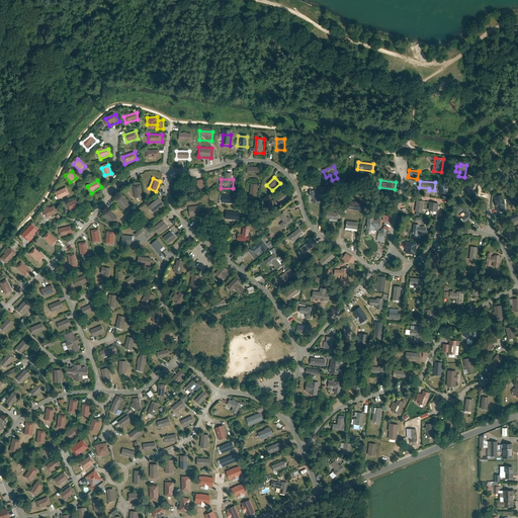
[(446,193),(448,182),(440,181),(439,192),(446,193)]
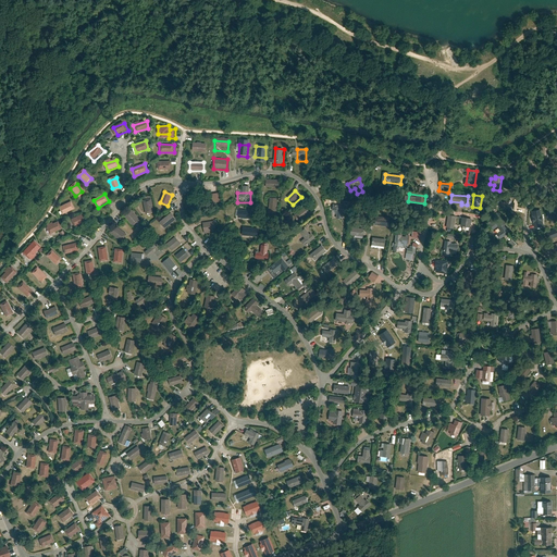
[(279,198),(270,197),(269,209),(277,210),(279,198)]
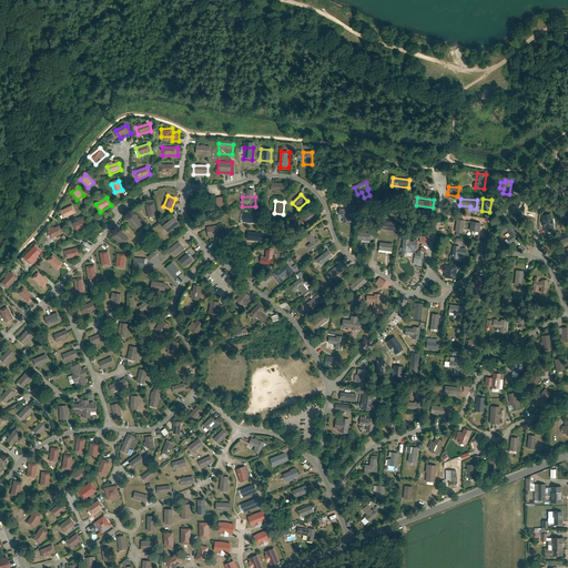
[(155,203),(145,206),(149,220),(159,217),(155,203)]
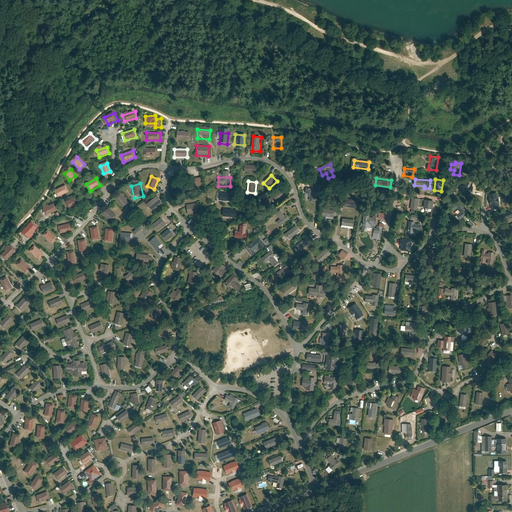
[(466,185),(461,185),(460,191),(472,193),(473,186),(470,186),(470,184),(466,184),(466,185)]
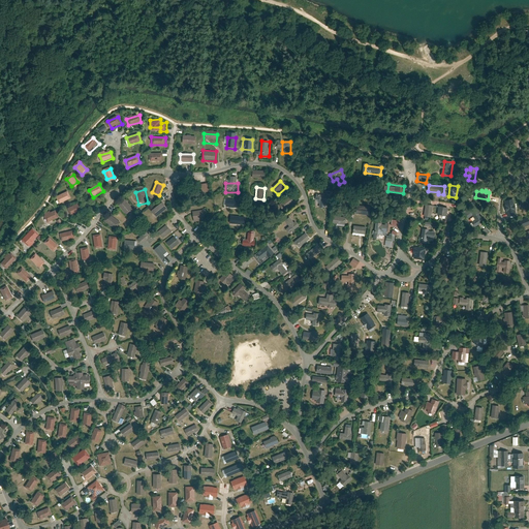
[(59,204),(70,199),(67,192),(56,197),(59,204)]
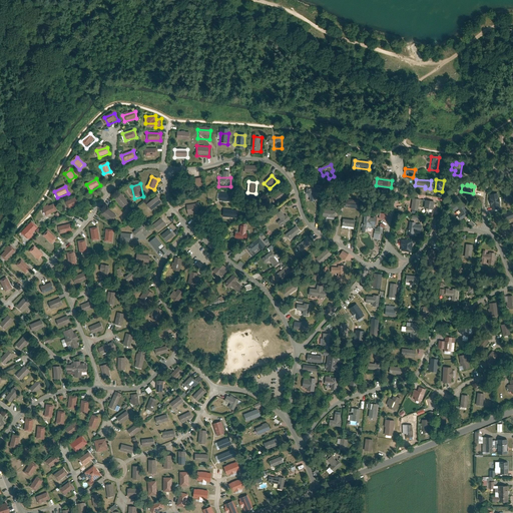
[(319,189),(307,188),(306,195),(311,195),(310,201),(316,201),(317,195),(318,196),(319,189)]
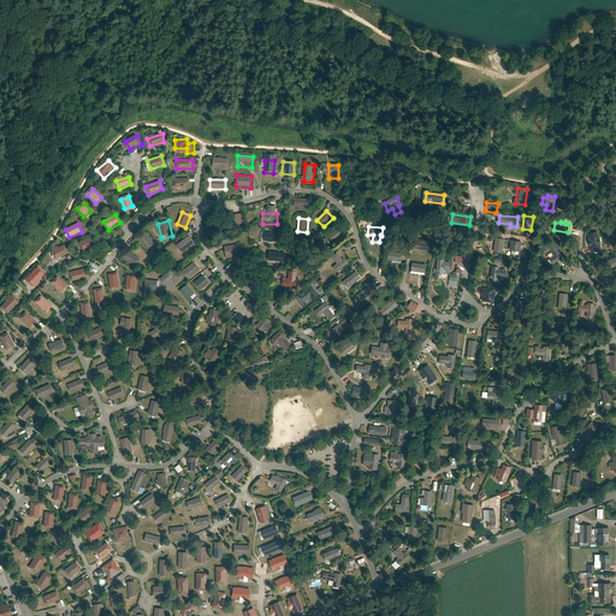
[(598,231),(586,234),(591,252),(602,249),(598,231)]
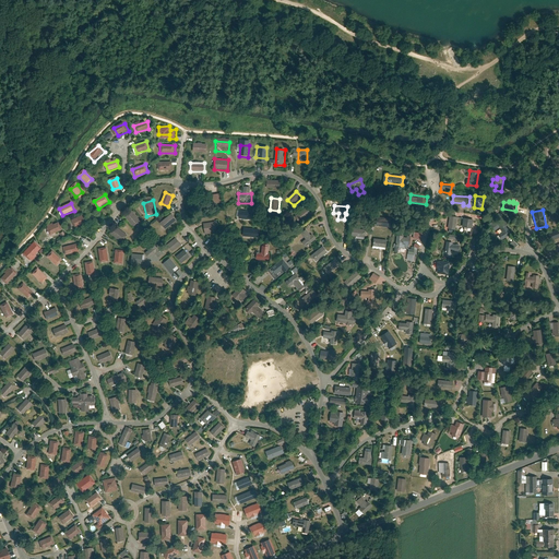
[(133,211),(126,216),(133,227),(141,222),(133,211)]
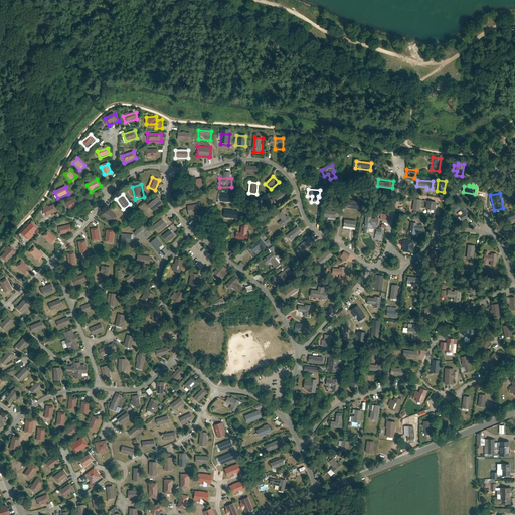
[(276,201),(281,207),(289,200),(283,194),(276,201)]
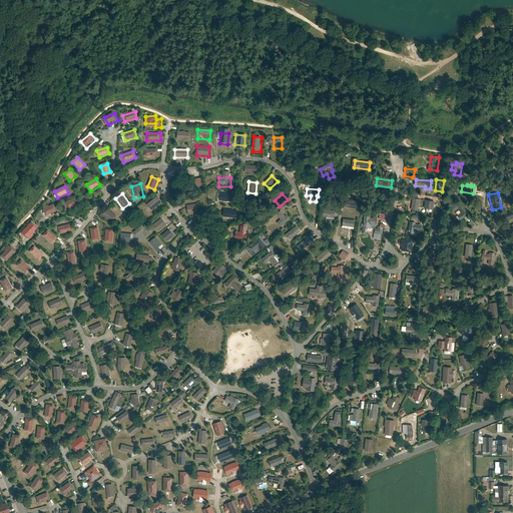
[(383,210),(386,195),(379,194),(376,209),(383,210)]
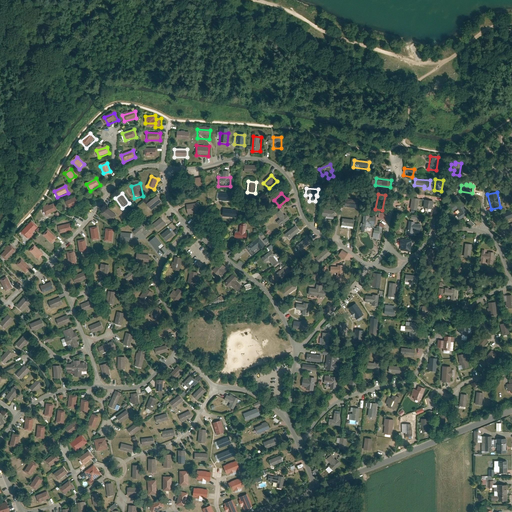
[(161,202),(157,196),(146,204),(151,210),(161,202)]
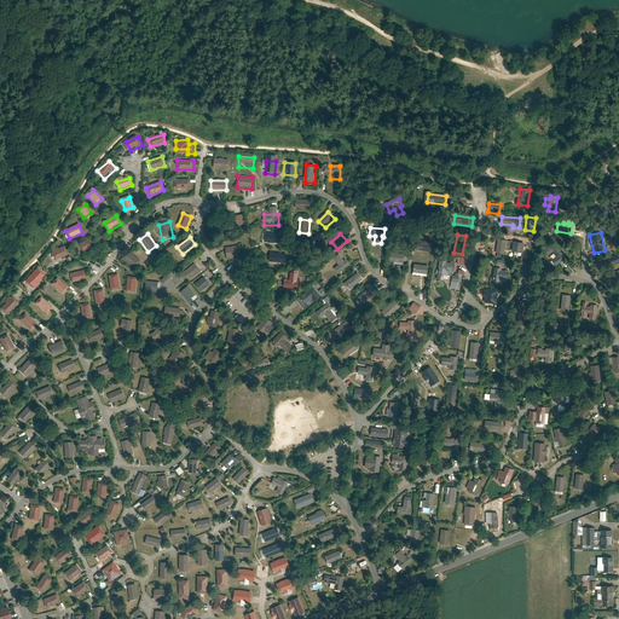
[(259,246),(277,247),(277,238),(260,237),(259,246)]
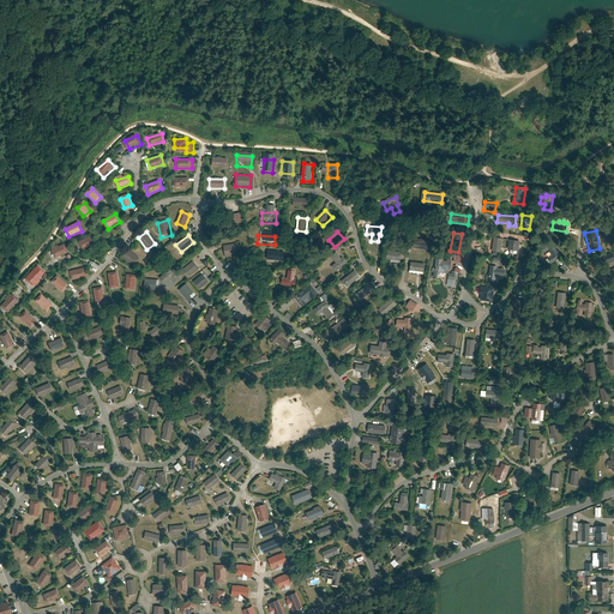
[(91,236),(80,241),(84,250),(96,244),(91,236)]
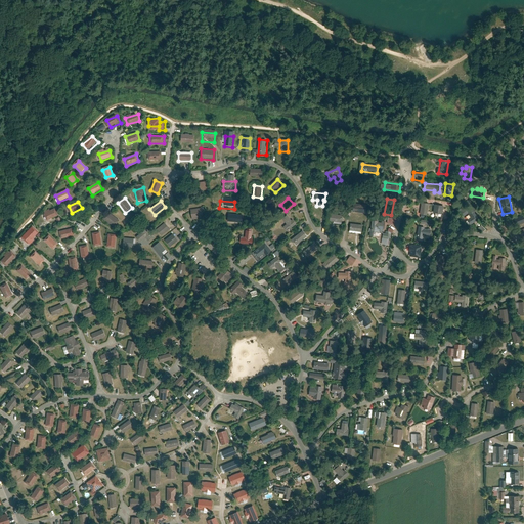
[(427,217),(428,204),(416,203),(413,216),(427,217)]
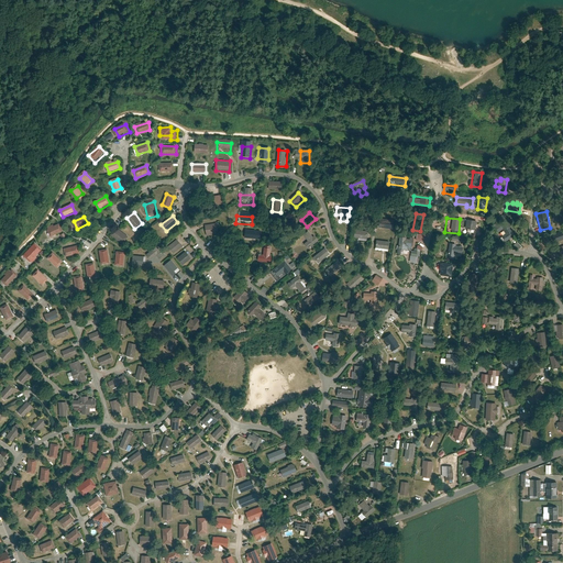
[(393,230),(395,220),(381,219),(379,228),(393,230)]
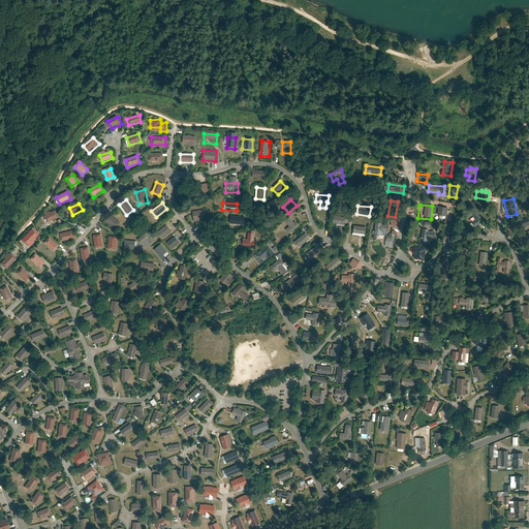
[(448,208),(439,207),(438,216),(447,217),(448,208)]
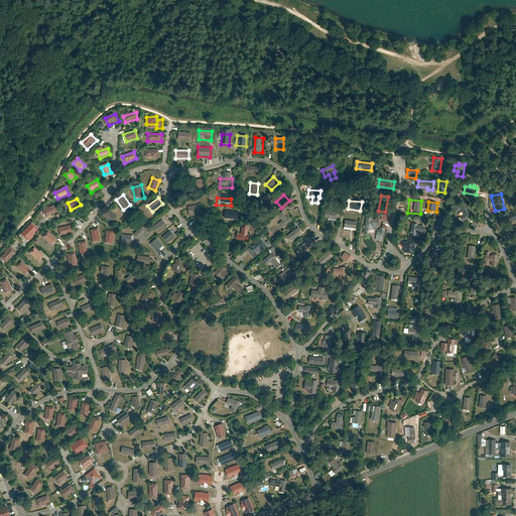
[(52,205),(41,211),(44,218),(56,212),(52,205)]
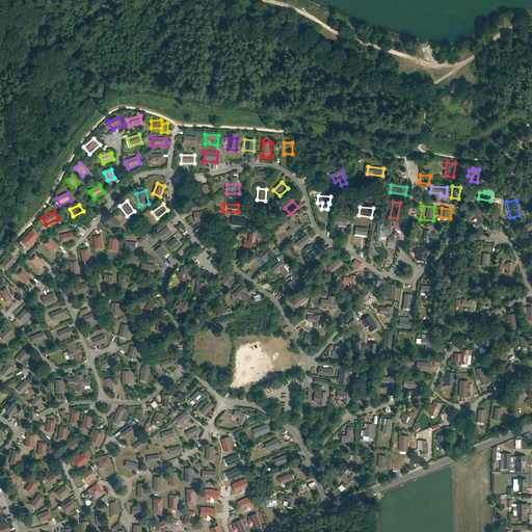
[(206,211),(193,213),(195,222),(207,220),(206,211)]
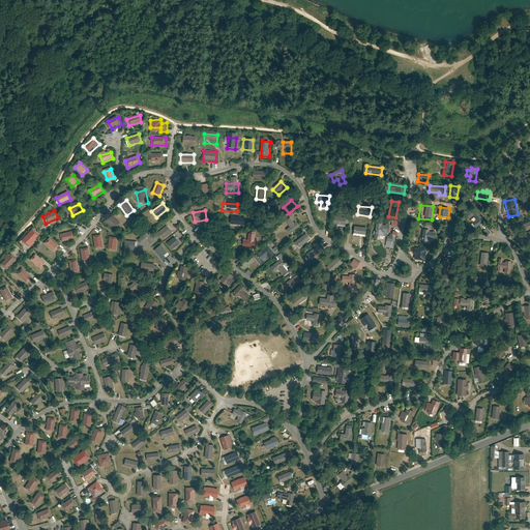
[(473,212),(462,222),(470,230),(480,222),(473,212)]
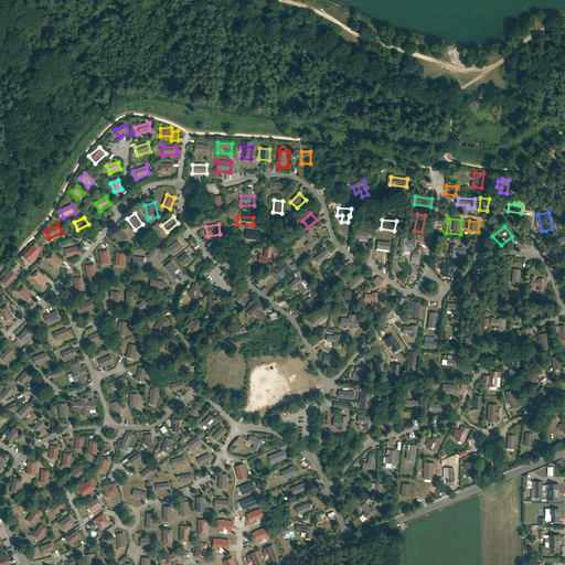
[(129,237),(117,228),(110,236),(123,245),(129,237)]
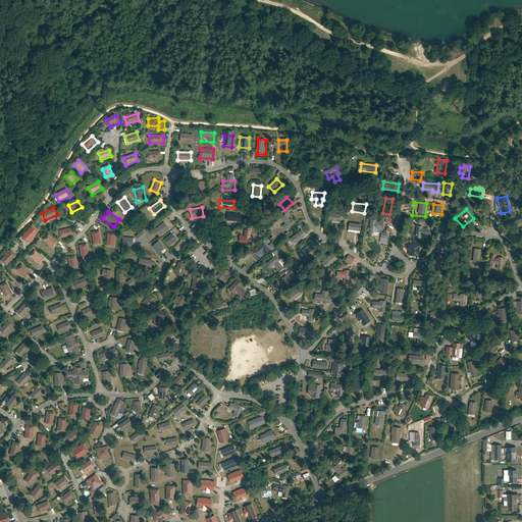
[(226,220),(241,223),(243,216),(227,213),(226,220)]
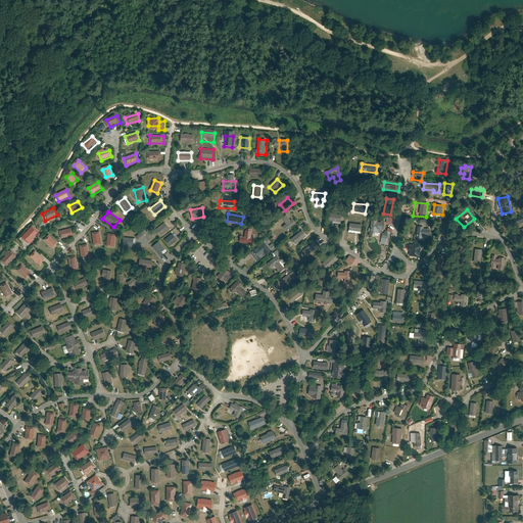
[(342,216),(330,215),(329,223),(341,224),(342,216)]
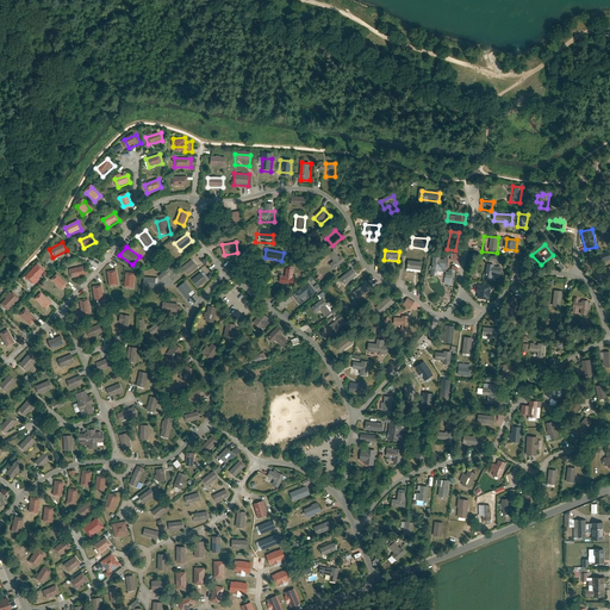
[(335,272),(346,262),(340,256),(336,260),(330,253),(327,255),(332,262),(329,265),(335,272)]
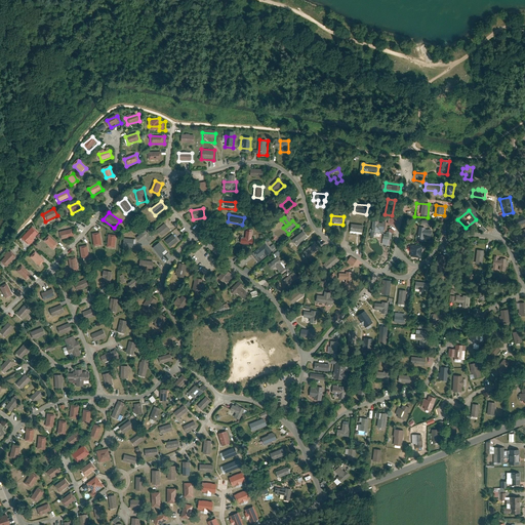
[(370,231),(384,233),(386,223),(372,220),(370,231)]
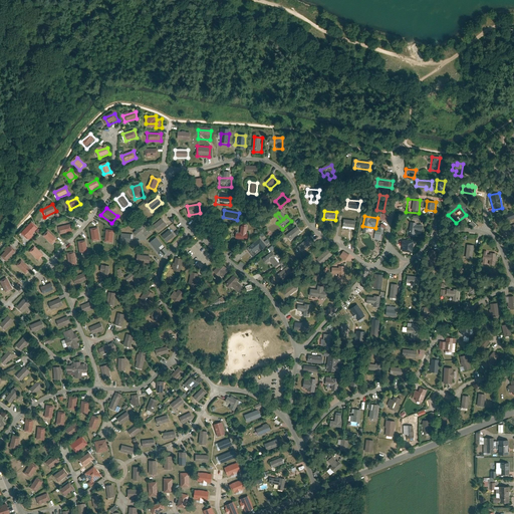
[(166,224),(161,218),(153,225),(158,231),(166,224)]
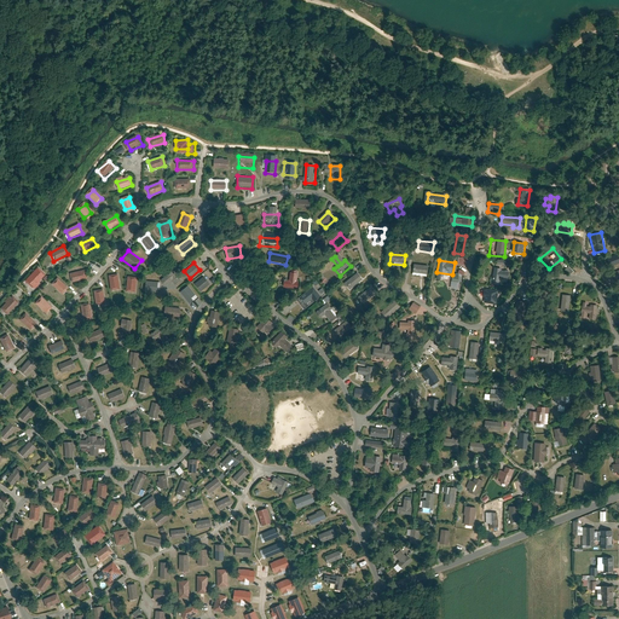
[(414,265),(414,275),(428,276),(428,265),(414,265)]
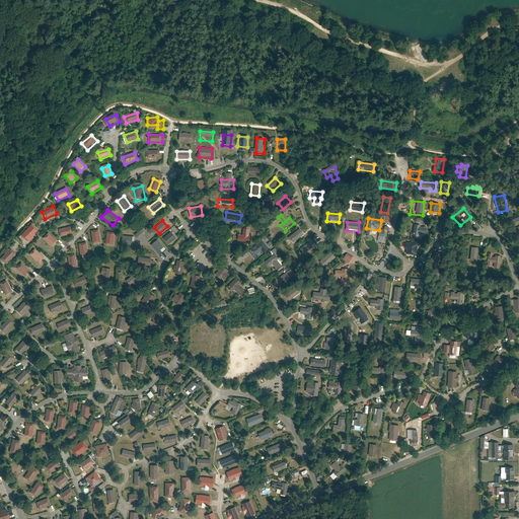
[(414,224),(413,236),(419,237),(419,233),(427,234),(427,226),(414,224)]
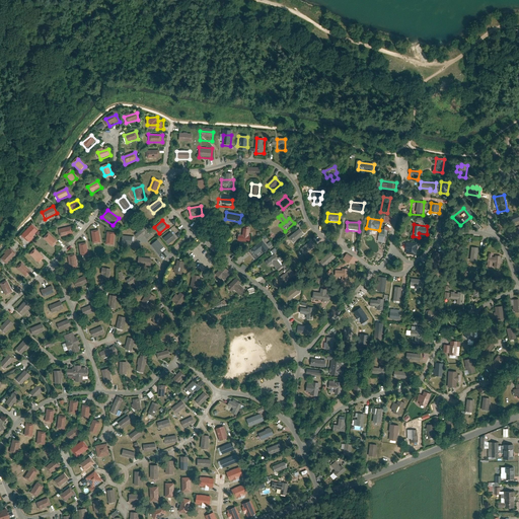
[(21,235),(27,241),(36,231),(31,225),(21,235)]
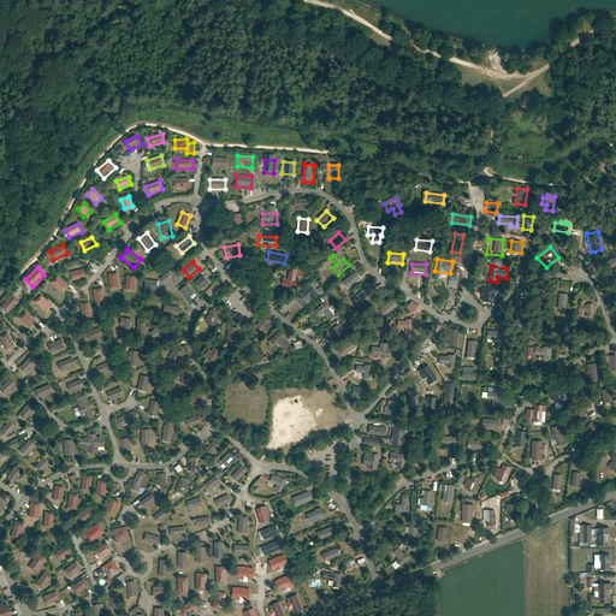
[(181,279),(171,268),(165,272),(166,274),(160,279),(165,284),(171,279),(175,284),(181,279)]
